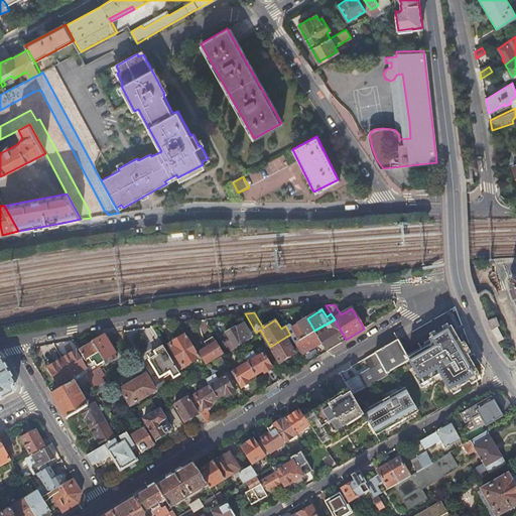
[(495,317),(488,320),(491,329),(499,326),(495,317)]
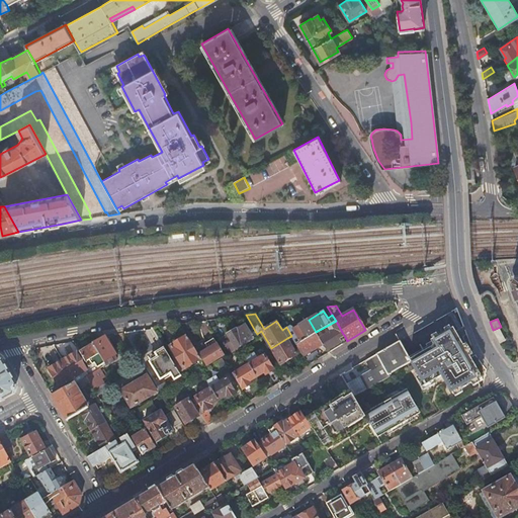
[(323,343),(316,332),(309,320),(292,329),(296,336),(292,338),(304,355),(323,343)]
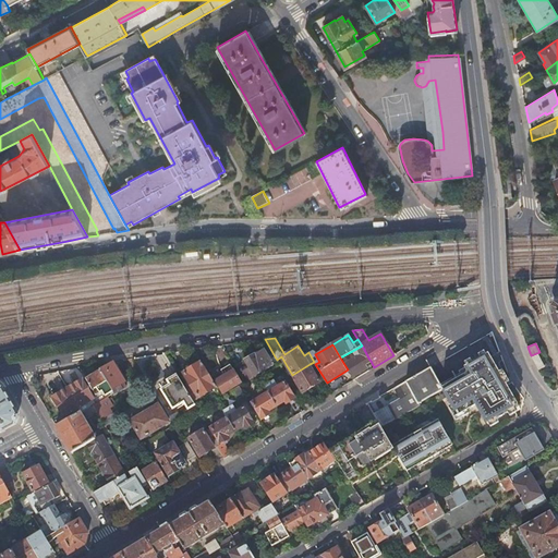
[(370,360),(362,346),(340,358),(348,370),(352,377),(368,367),(366,364),(371,361),(370,360)]
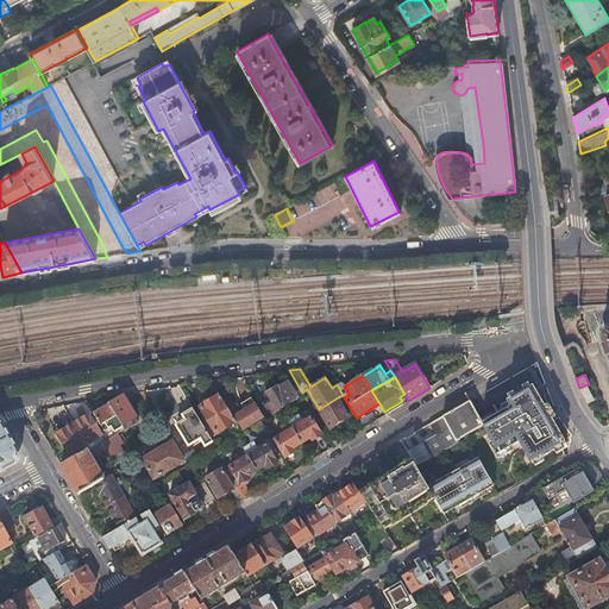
[(267,405),(272,414),(278,410),(281,409),(300,397),(295,391),(289,382),(280,388),(278,385),(268,393),(270,396),(265,401),(268,403),(267,405)]
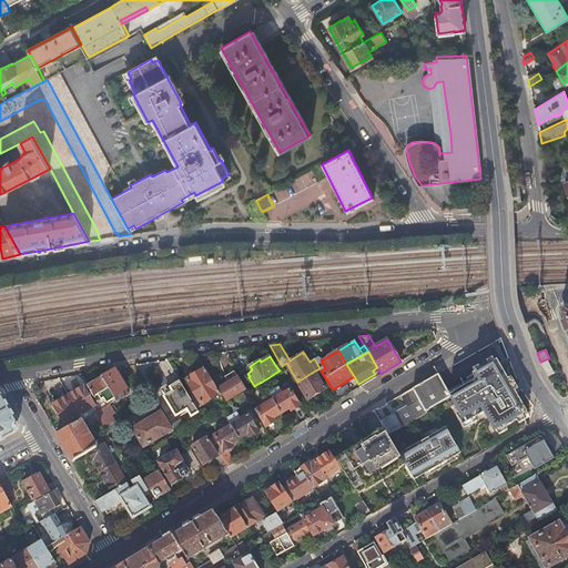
[(452,395),(453,397),(459,408),(463,414),(465,417),(466,419),(468,418),(482,411),(486,408),(497,428),(498,427),(507,422),(513,419),(514,415),(517,416),(518,416),(526,411),(527,406),(516,387),(511,381),(508,376),(505,368),(497,356),(472,372),(474,375),(467,379),(449,389),(452,395)]
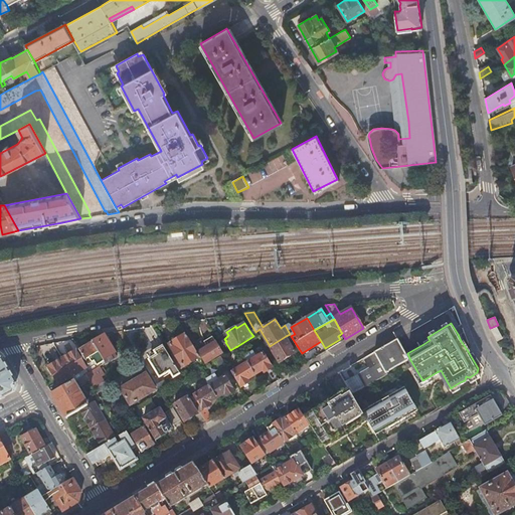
[(178,369),(200,356),(186,333),(178,338),(176,334),(167,340),(170,343),(169,344),(177,357),(172,359),(178,369)]
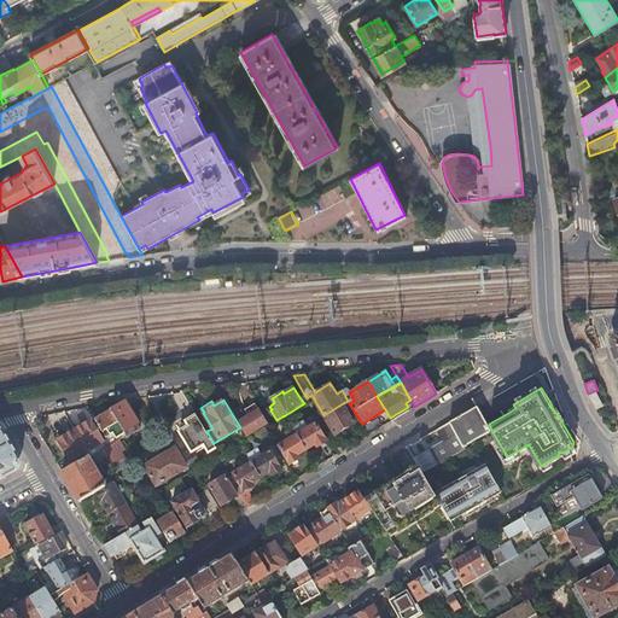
[(249,415),(239,421),(248,436),(268,424),(256,403),(245,410),(249,415)]
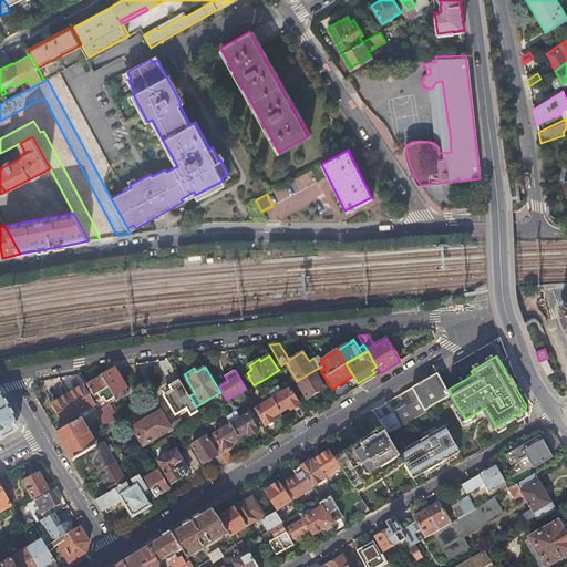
[(303,401),(312,414),(319,410),(311,397),(326,389),(315,370),(297,381),(308,399),(303,401)]
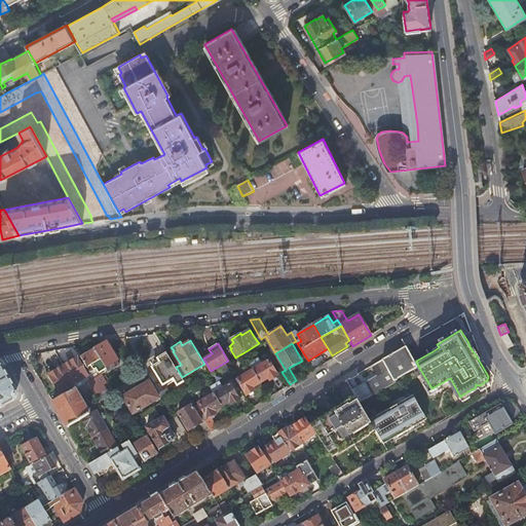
[(97,351),(107,368),(108,370),(119,364),(108,344),(97,351)]
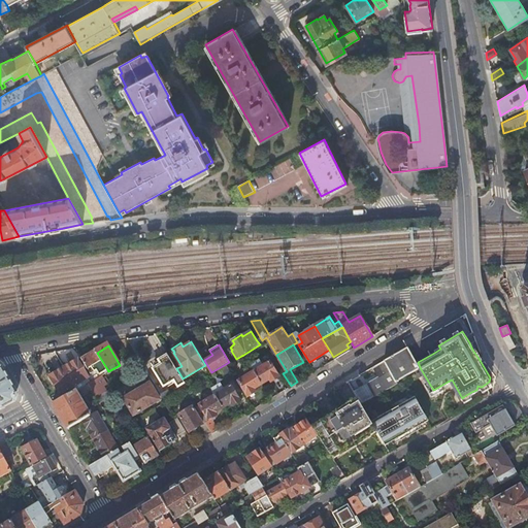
[(408,347),(385,361),(388,367),(390,370),(387,371),(367,384),(373,395),(396,382),(396,381),(420,367),(418,362),(414,356),(408,347)]
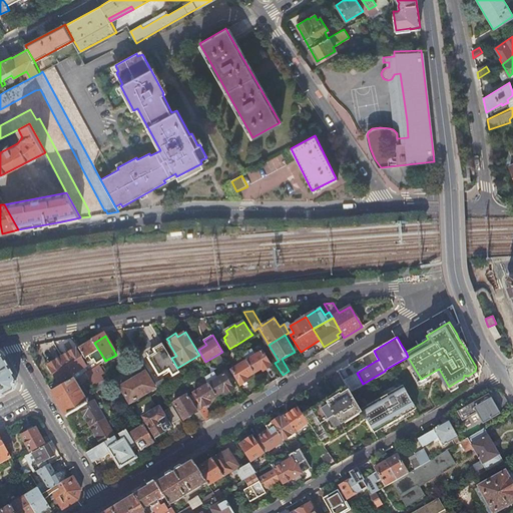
[(93,341),(80,349),(88,363),(94,360),(97,364),(104,359),(94,343),(93,341)]
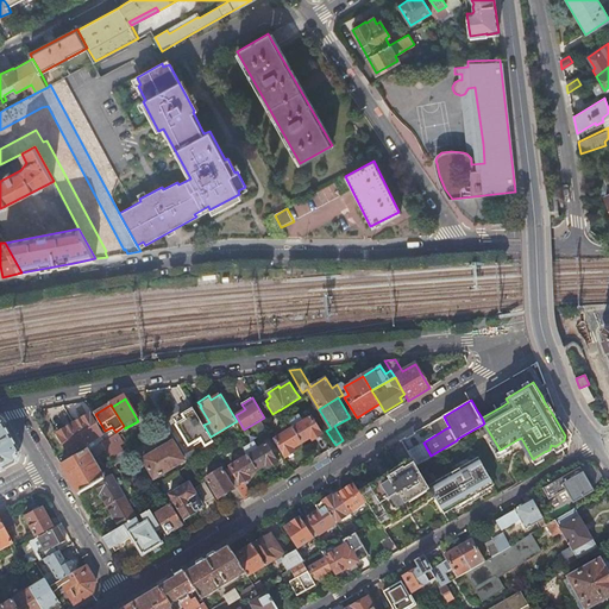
[(214,441),(211,437),(203,425),(194,409),(183,415),(186,420),(177,425),(189,445),(201,438),(206,446),(214,441)]
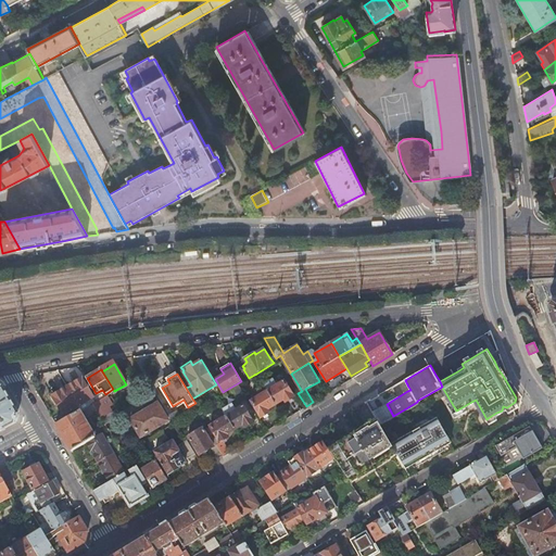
[(67,388),(78,406),(93,397),(83,378),(67,388)]
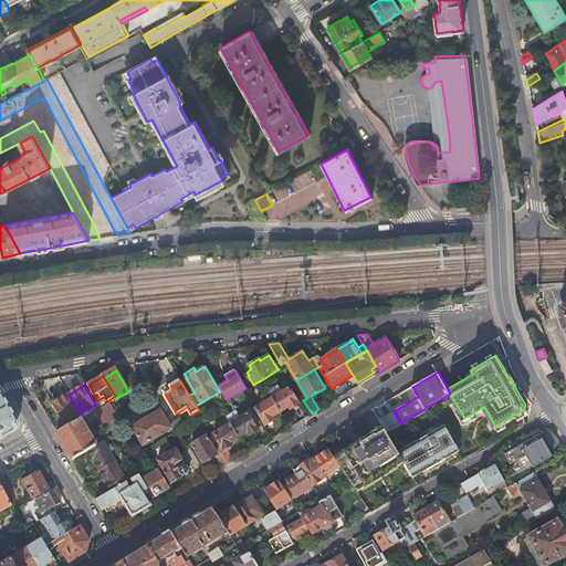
[(279,387),(269,392),(281,411),(289,407),(291,410),(300,405),(290,388),(282,392),(279,387)]
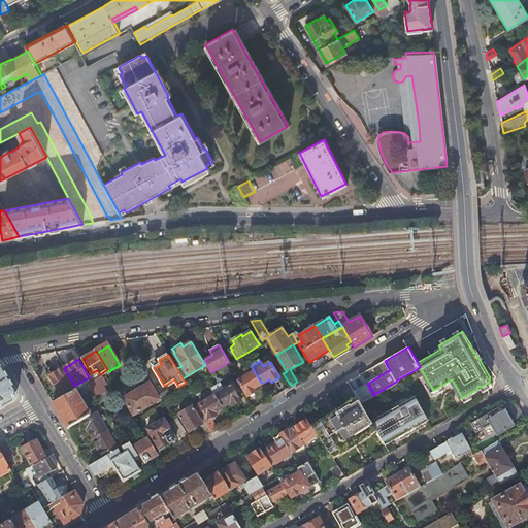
[(221,385),(211,389),(223,407),(231,403),(232,406),(240,401),(231,386),(224,390),(221,386),(234,377),(226,365),(224,366),(213,373),(221,385)]
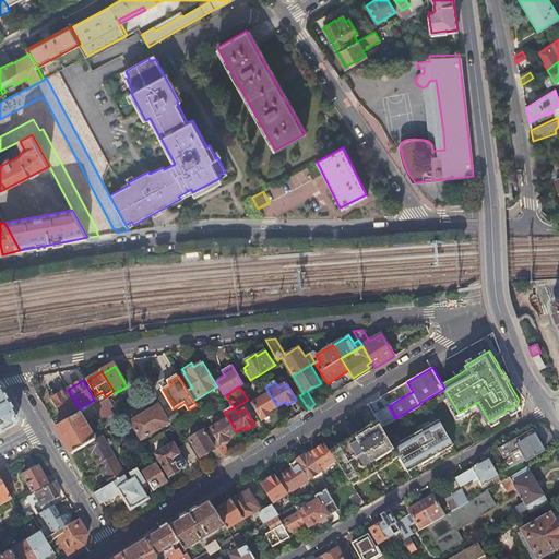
[(277,406),(265,388),(257,393),(261,399),(252,404),(262,420),(271,415),(269,412),(277,406)]
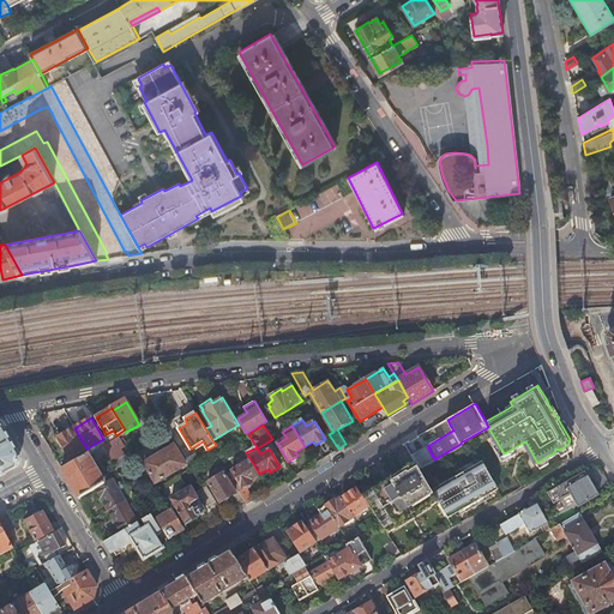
[(19,456),(4,428),(0,427),(0,475),(16,467),(18,462),(19,456)]
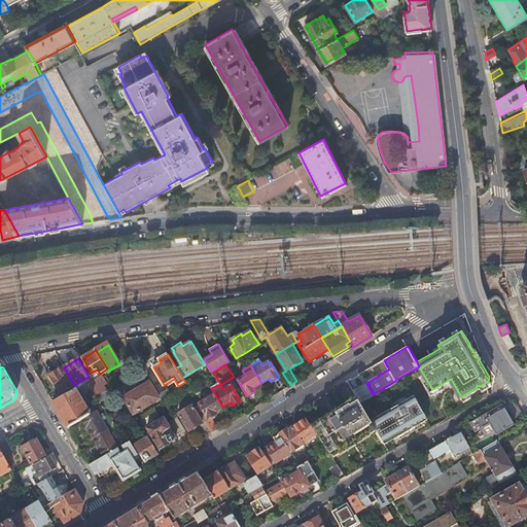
[(61,393),(74,385),(64,367),(49,376),(61,393)]
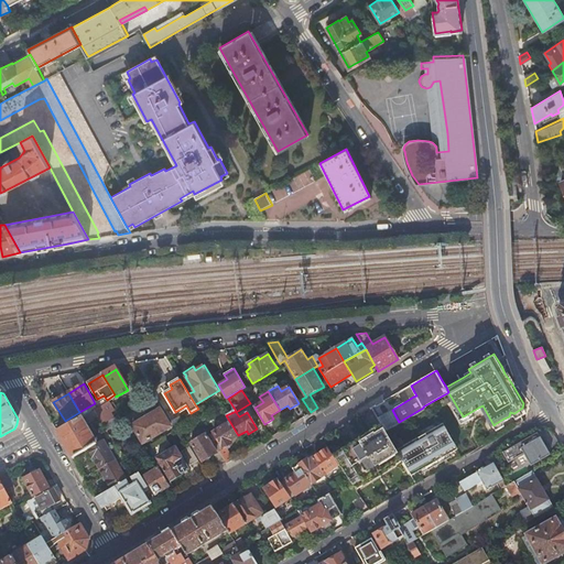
[(100,420),(102,424),(109,420),(107,414),(114,411),(108,401),(101,405),(95,410),(100,420)]
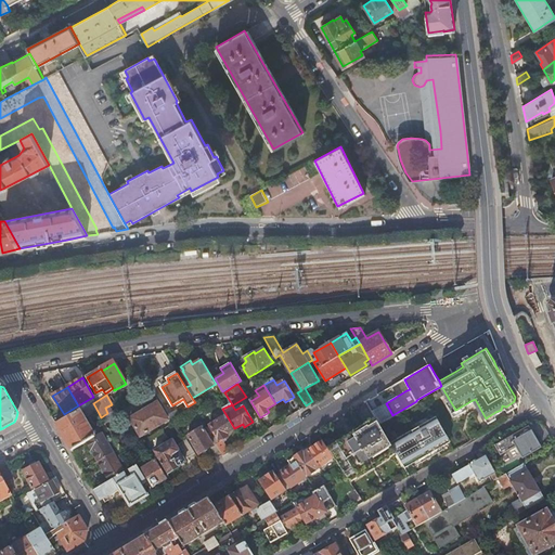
[(157,402),(130,420),(141,437),(168,420),(157,402)]
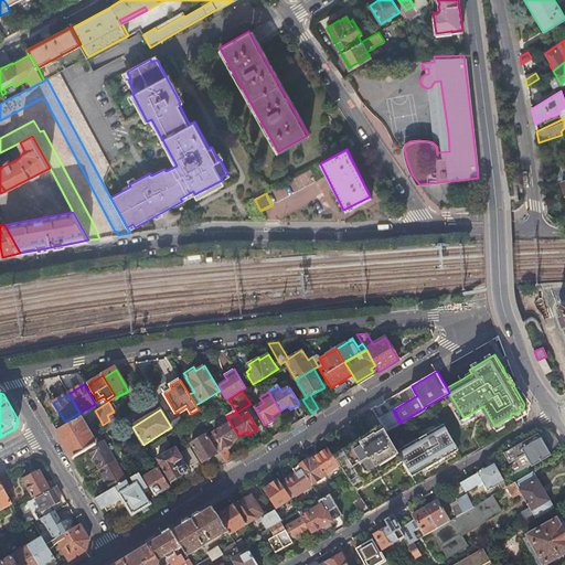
[(94,425),(100,420),(95,411),(88,415),(94,425)]
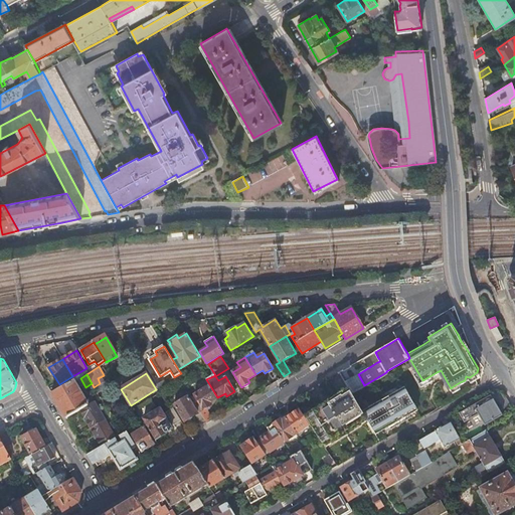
[(358,374),(345,381),(350,390),(352,393),(365,386),(364,385),(358,374)]
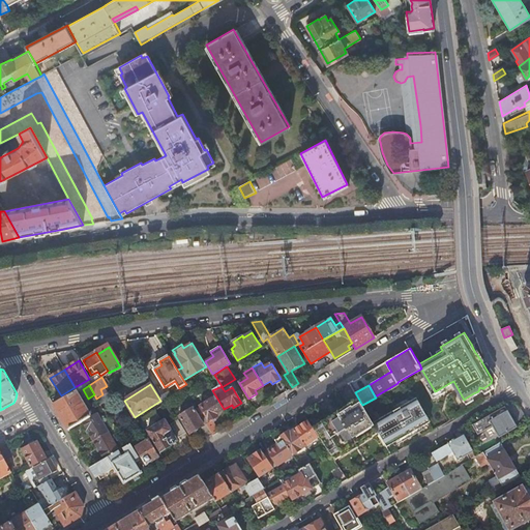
[(213,436),(219,432),(212,420),(217,417),(215,414),(224,409),(212,390),(204,396),(208,402),(200,407),(210,422),(206,424),(213,436)]
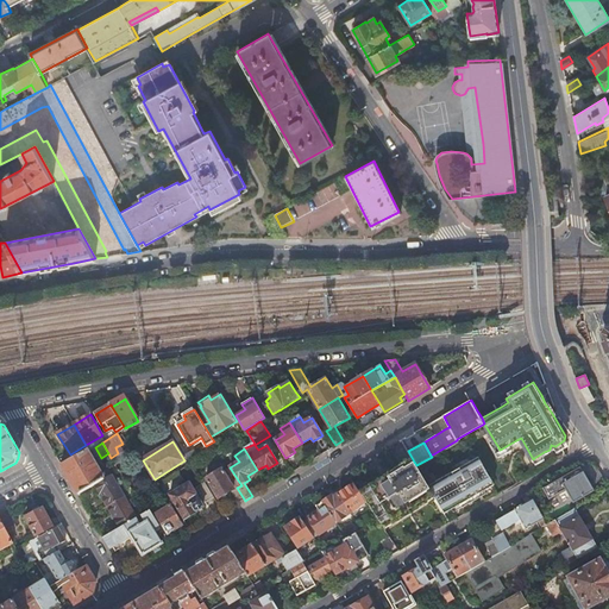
[(62,466),(79,494),(94,484),(104,479),(98,469),(101,466),(98,459),(94,462),(88,451),(62,466)]
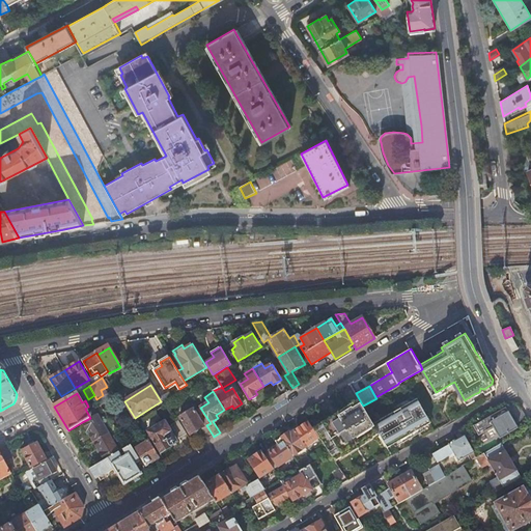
[(379,432),(388,447),(395,443),(424,425),(430,421),(417,398),(374,424),(379,432)]
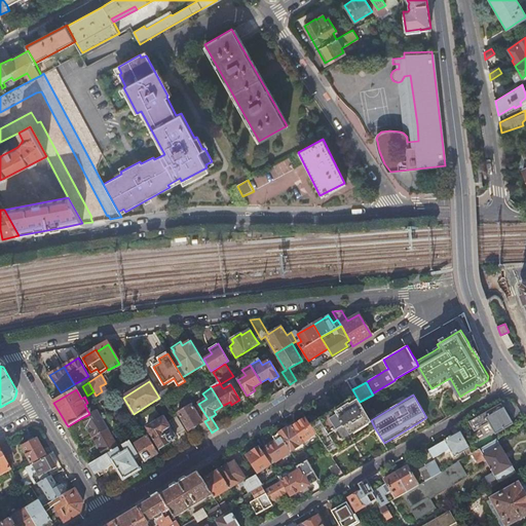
[(360,402),(358,399),(349,405),(348,403),(321,420),(321,422),(312,427),(317,434),(327,448),(332,455),(341,450),(342,451),(368,435),(367,434),(375,428),(371,420),(361,404),(360,402)]
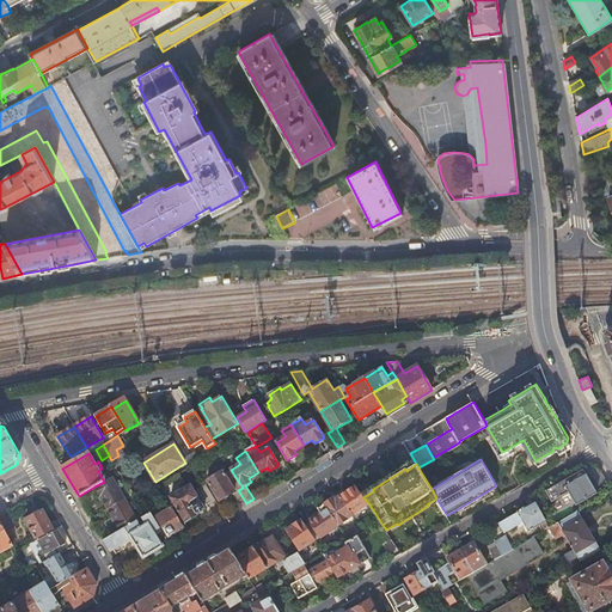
[(583,469),(545,491),(550,499),(552,502),(569,493),(576,506),(580,503),(598,494),(583,469)]
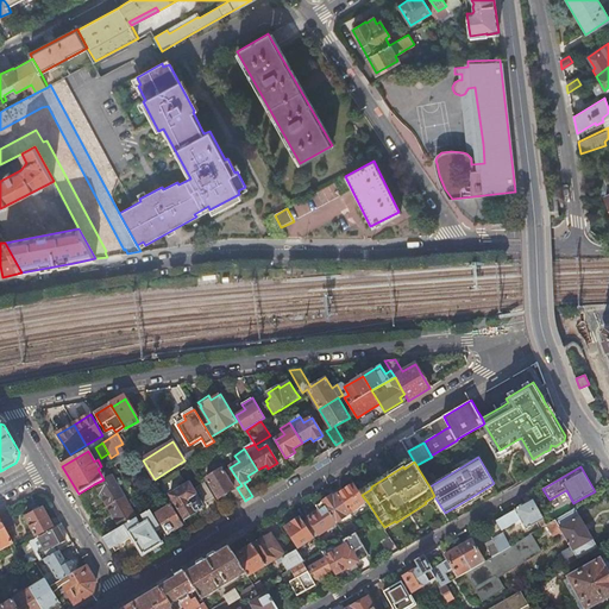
[(245,501),(237,488),(234,489),(223,469),(207,478),(220,498),(231,491),(239,504),(245,501)]
